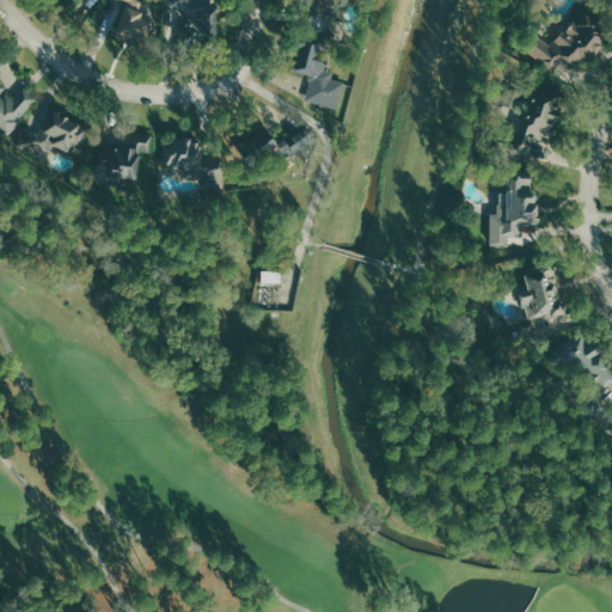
[(216,0),(189,0),(173,0),(173,10),(183,10),(183,43),(218,42),(216,0)]
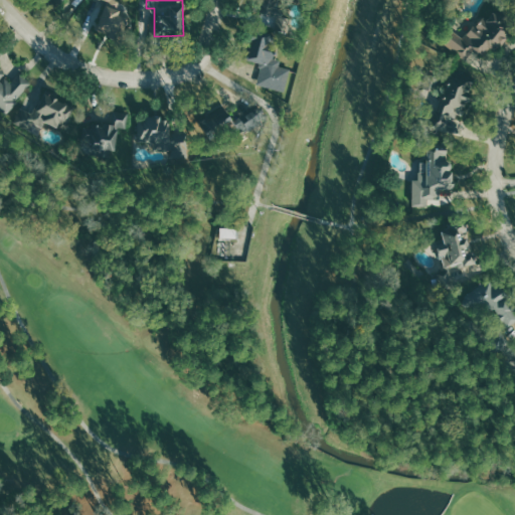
[(120,14),(121,10),(106,4),(97,30),(120,38),(128,17),(120,14)]
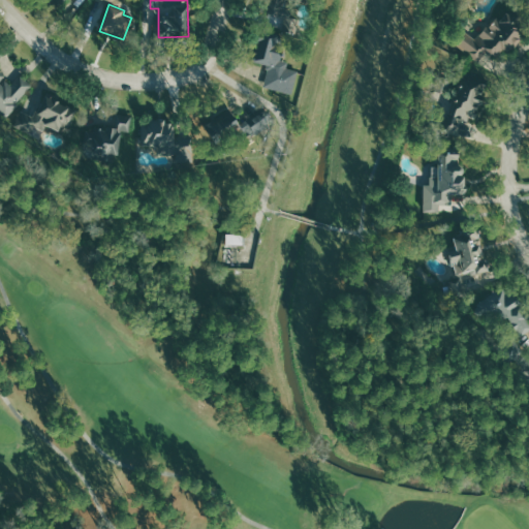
[(291,28),(291,5),(272,5),(272,12),(265,12),(266,29),(291,28)]
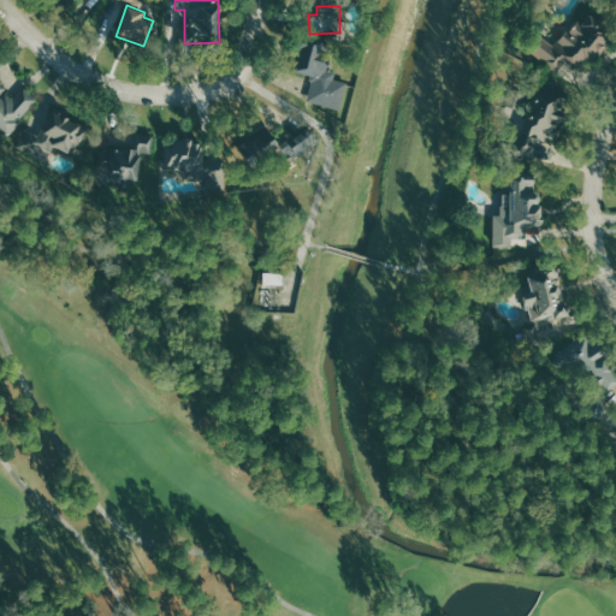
[(557,47),(540,34),(528,49),(558,72),(568,60),(584,72),(610,36),(602,30),(605,25),(592,15),(585,24),(578,19),(557,47)]
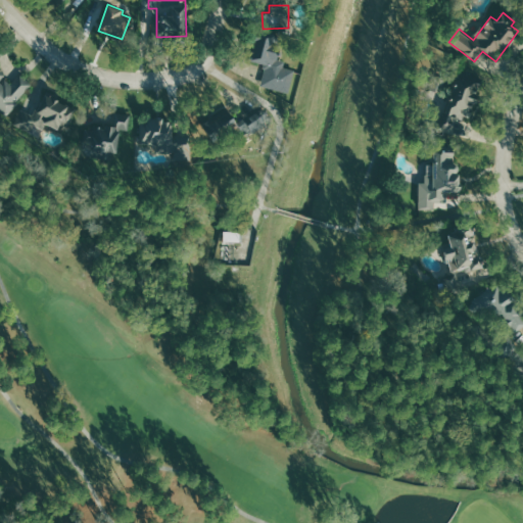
[(254,28),(247,58),(272,64),(281,35),(254,28)]
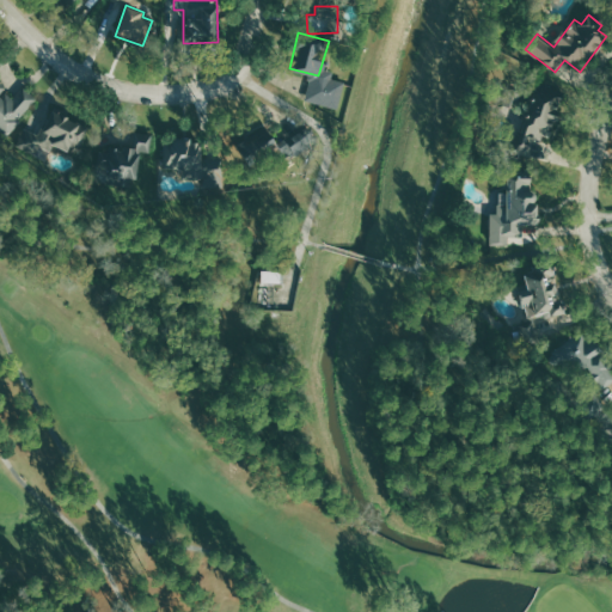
[(0,132),(5,136),(37,98),(22,85),(13,95),(0,84),(0,132)]
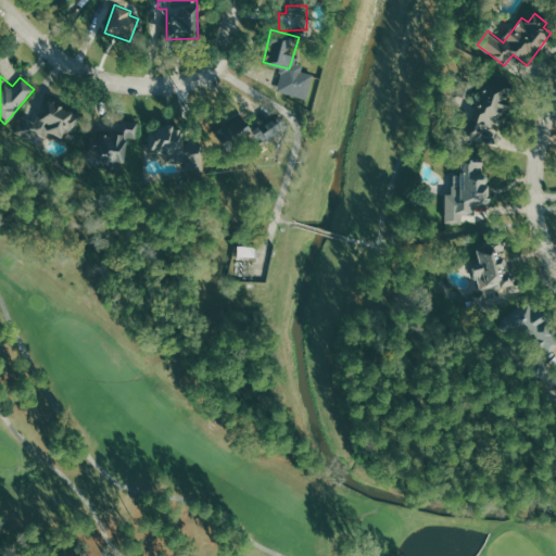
[(468,138),(498,147),(503,129),(500,129),(512,86),(484,78),(468,138)]
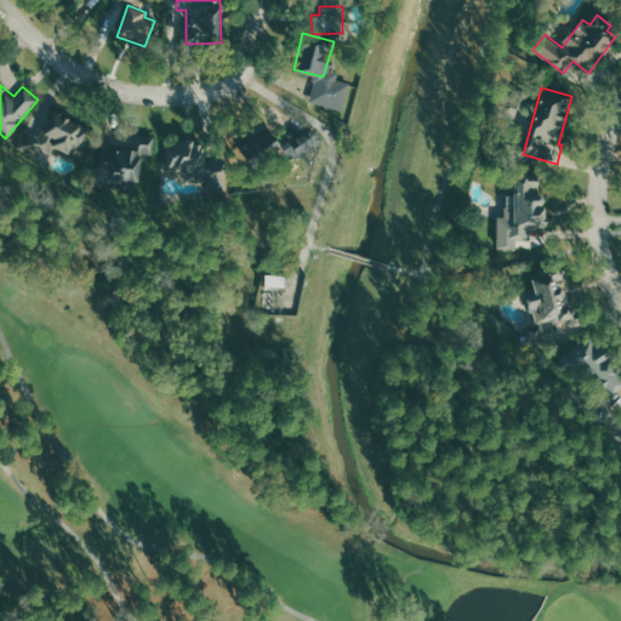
[(22,129),(15,147),(34,157),(38,147),(49,152),(52,144),(67,152),(69,146),(78,149),(89,126),(51,110),(39,136),(22,129)]
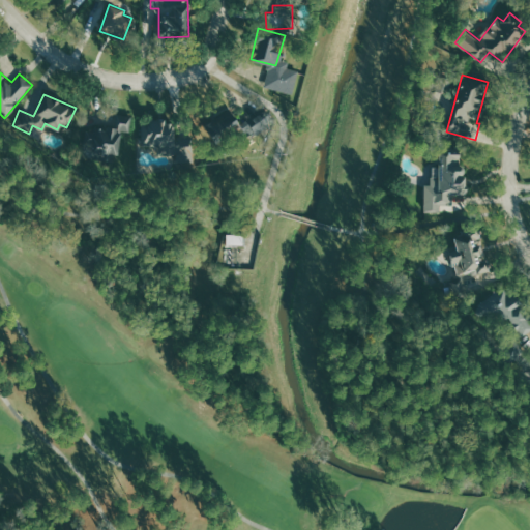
[(228,108),(238,122),(263,106),(273,121),(243,140),(237,133),(219,145),(205,122),(228,108)]
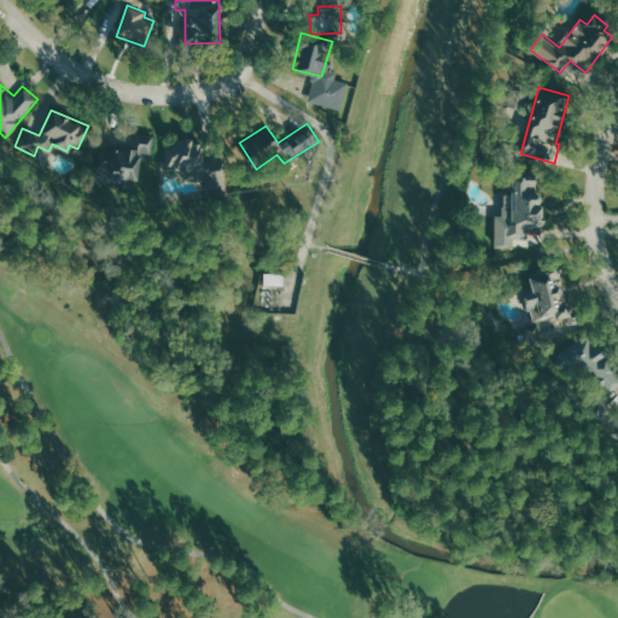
[(164,138),(204,139),(204,179),(182,179),(184,169),(164,168),(164,138)]
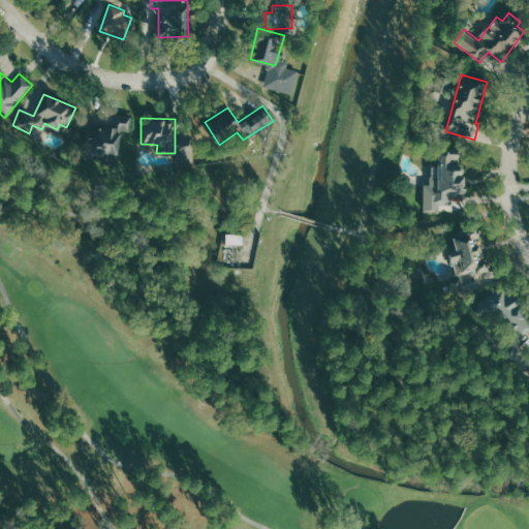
[(120,130),(86,124),(83,142),(91,143),(90,156),(116,161),(120,130)]
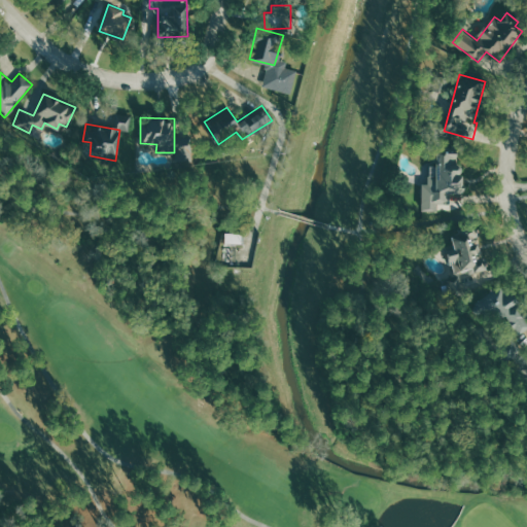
[(433,145),(433,175),(421,175),(421,202),(448,203),(448,191),(461,191),(461,174),(455,145),(433,145)]
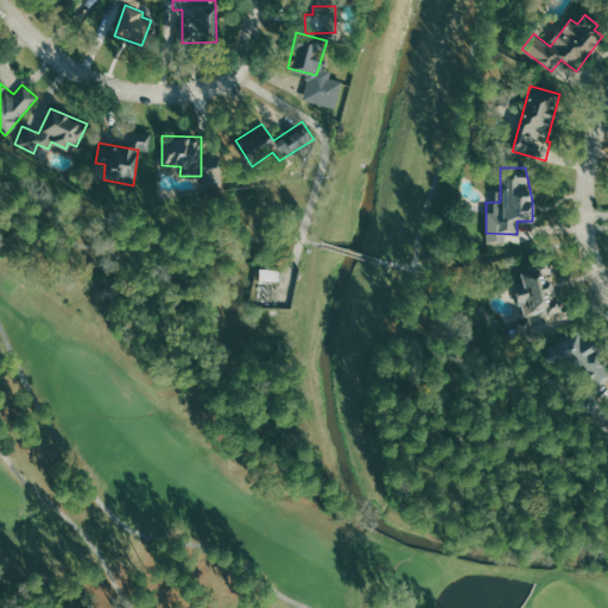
[(519,264),(546,260),(559,309),(530,315),(519,264)]
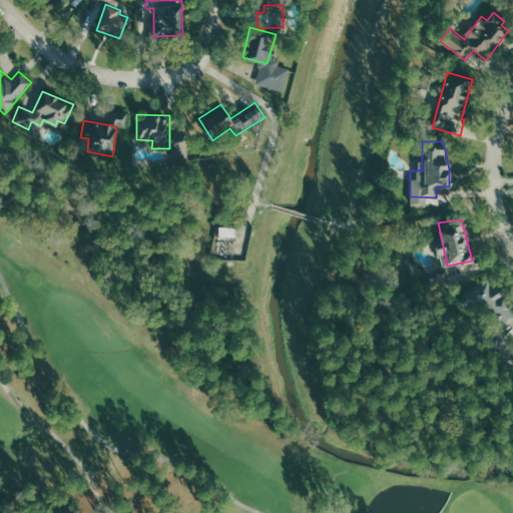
[(220,238),(236,237),(235,226),(219,227),(220,238)]
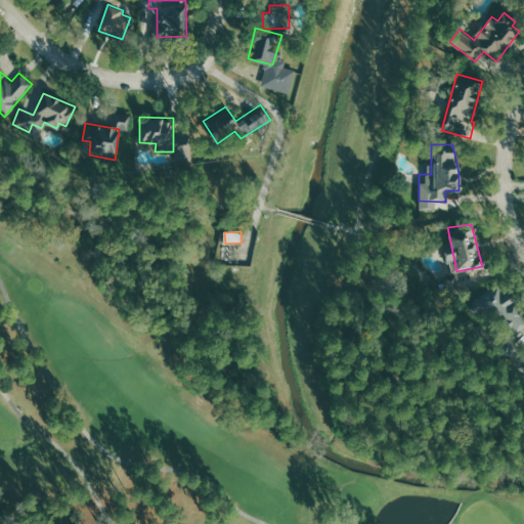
[(467,302),(500,280),(523,313),(523,323),(510,335),(488,306),(475,315),(467,302)]
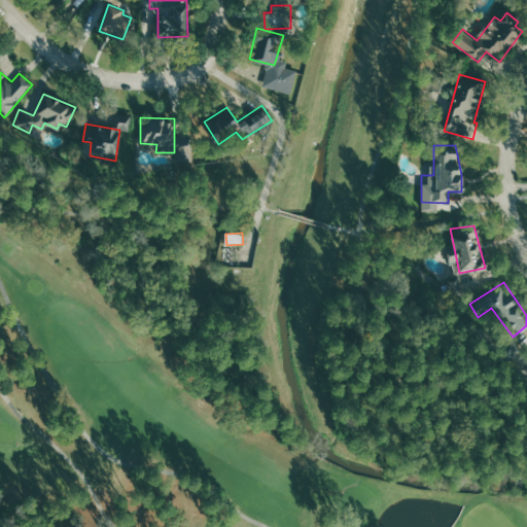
[(526,359),(518,372),(526,378),(526,359)]
